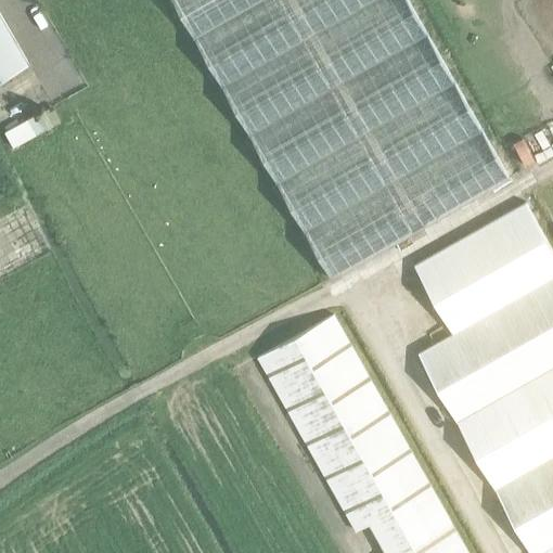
[(174,0),(326,281),(508,178),(406,0),(174,0)]
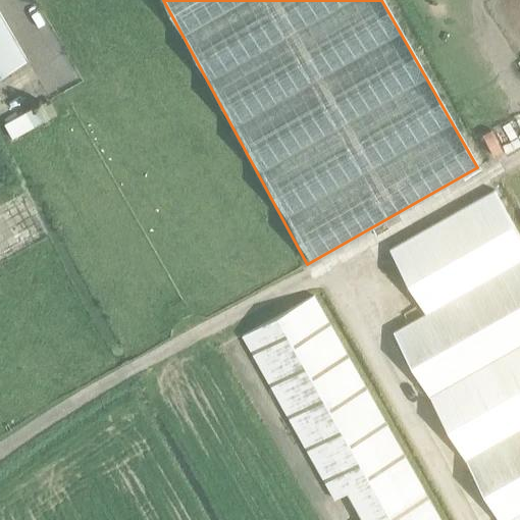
[(0,74),(24,61),(0,18),(0,74)]
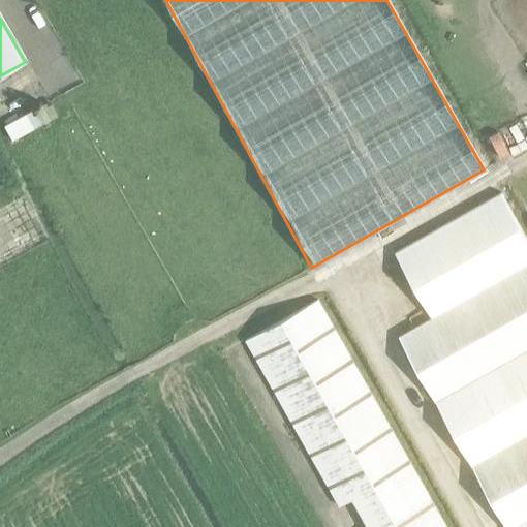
[(48,121),(39,106),(24,115),(23,114),(1,126),(10,142),(48,121)]
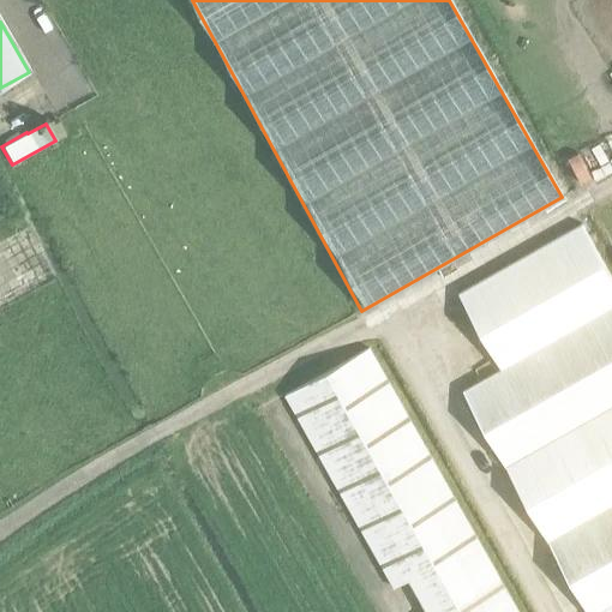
[(611,611),(611,283),(579,225),(456,294),(497,371),(461,391),(586,611),(611,611)]
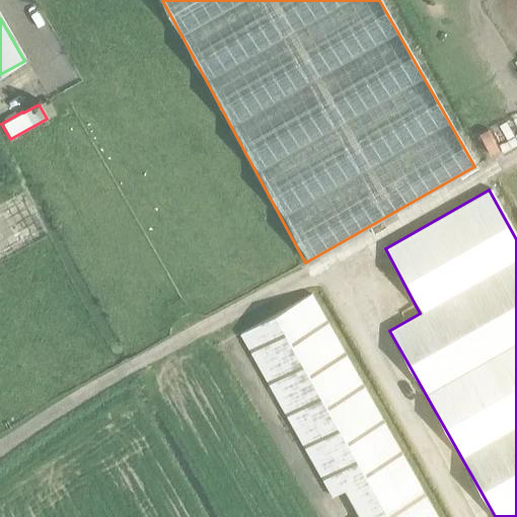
[(435,516),(309,295),(308,296),(239,336),(331,497),(348,488),(363,516),(435,516)]
